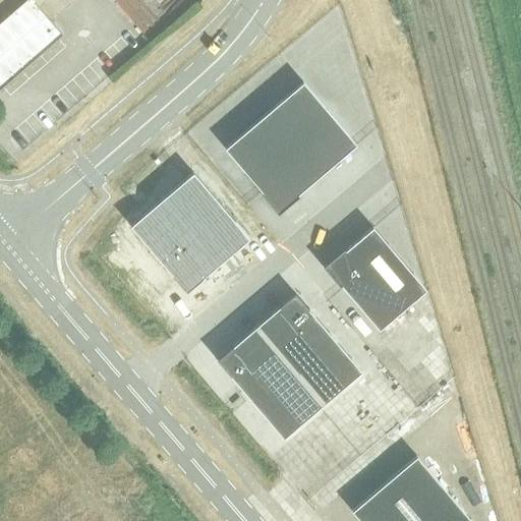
[(26,0),(0,23),(0,89),(62,35),(31,0),(26,0)]
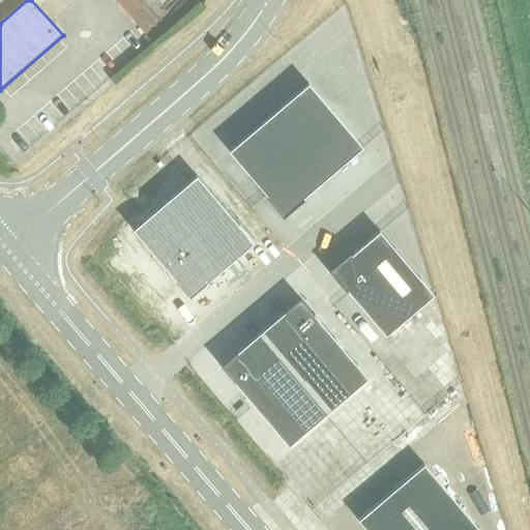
[(304,200),(303,198),(362,147),(308,84),(228,151),(267,197),(265,198),(283,218),(304,200)]
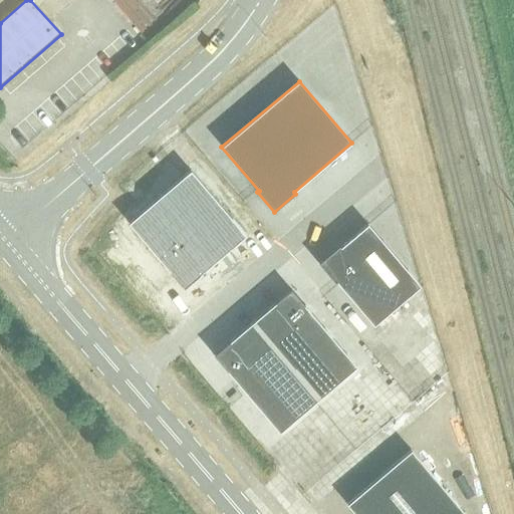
[(247,232),(192,168),(130,220),(185,285),(247,232)]
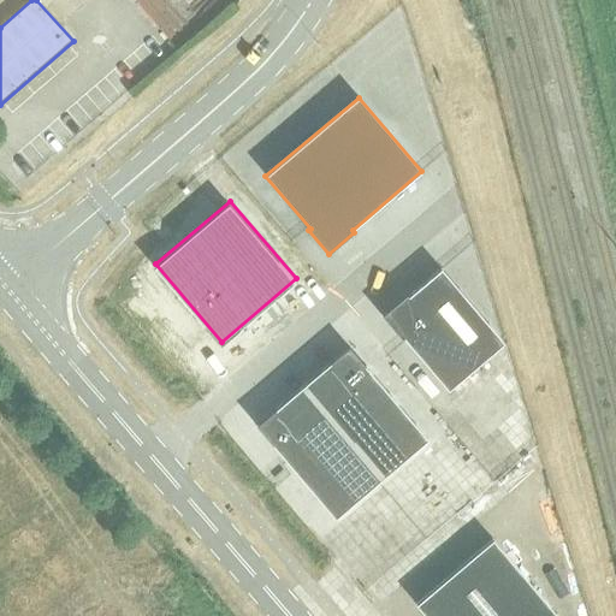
[(407,295),(381,315),(401,339),(403,337),(448,390),(504,343),(440,268),(408,296),(407,295)]
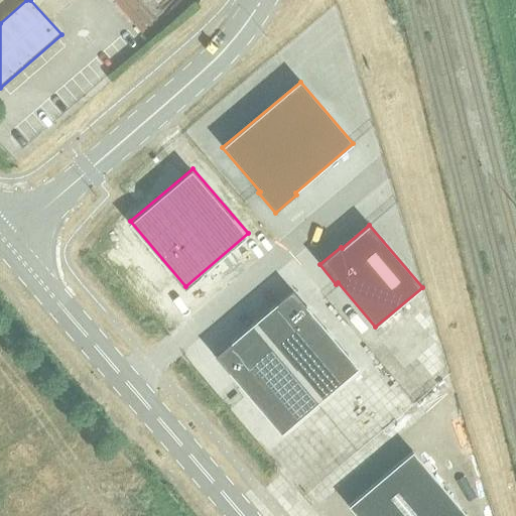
[(292,290),(215,357),(280,433),(358,368),(292,290)]
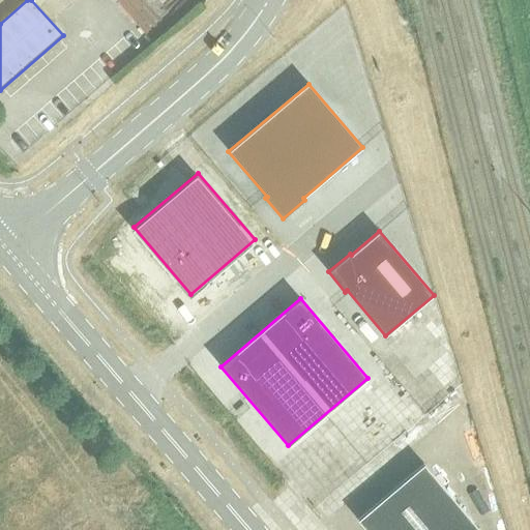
[(479,529),(423,464),(357,520),(365,529),(479,529)]
